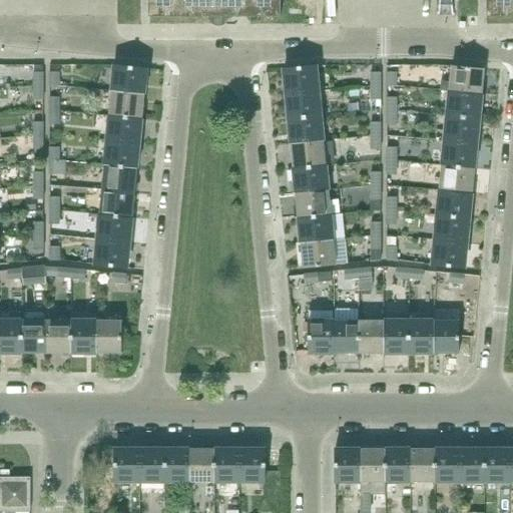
[(148,0),(149,17),(208,17),(208,19),(208,20),(209,22),(210,23),(211,24),(212,25),(214,27),(217,27),(219,27),(222,27),(224,26),(226,24),(227,23),(228,22),(228,20),(229,18),(229,17),(281,17),(280,0),(148,0)]
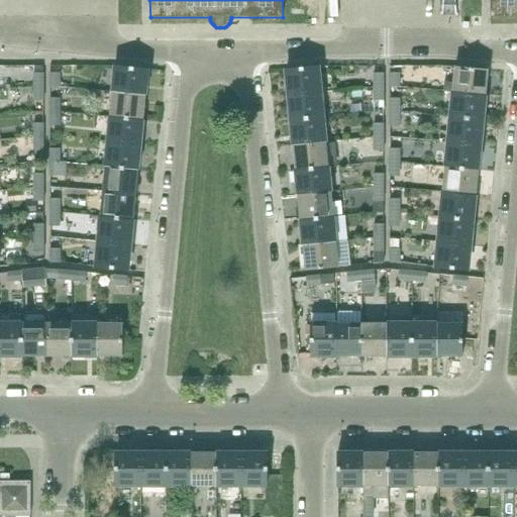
[(516,0),(490,0),(490,17),(516,16),(516,0)]
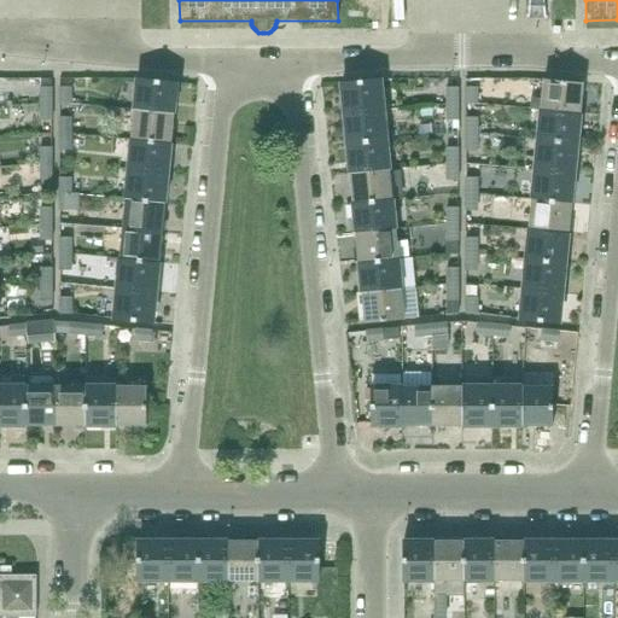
[(41,105),(52,105),(52,88),(52,79),(41,80),(41,105)]
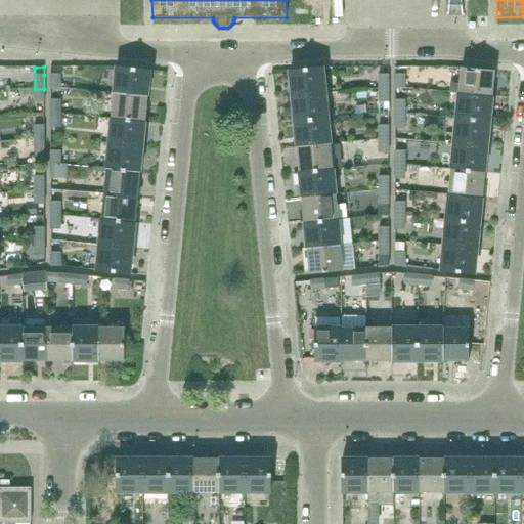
[(146,98),(149,71),(117,68),(114,94),(146,98)]
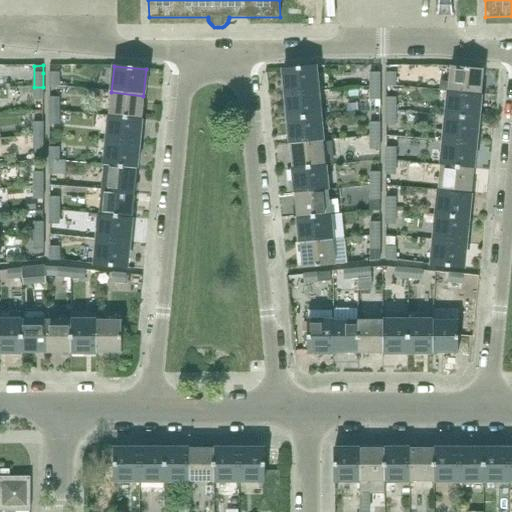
[(285,95),(317,92),(315,66),(283,69),(285,95)]
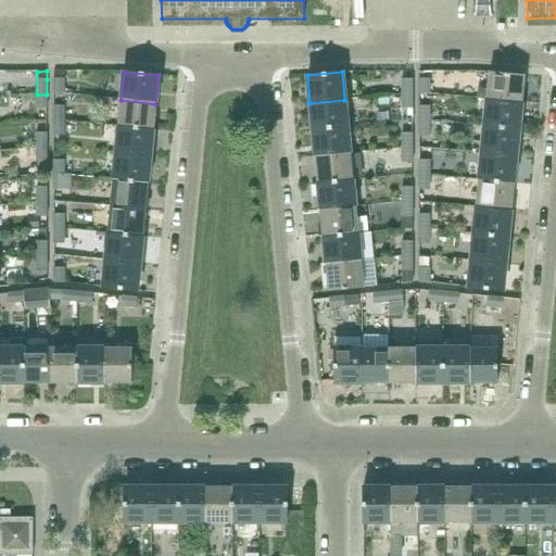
[(521,103),(525,75),(490,72),(487,100),(521,103)]
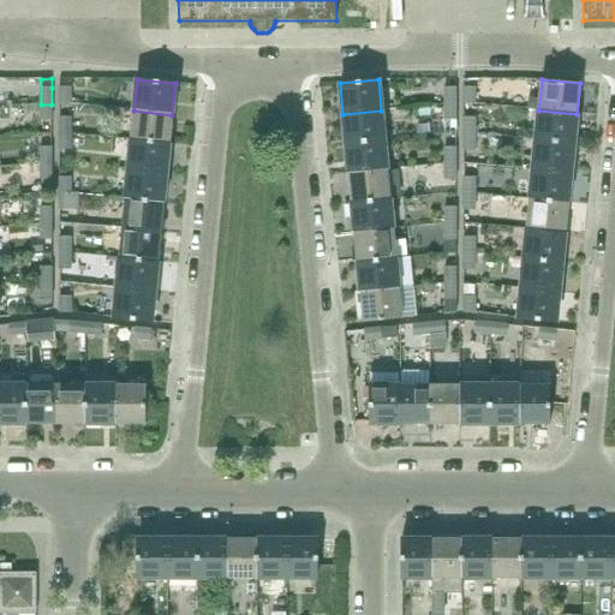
[(59,103),(70,103),(70,88),(59,88),(59,103)]
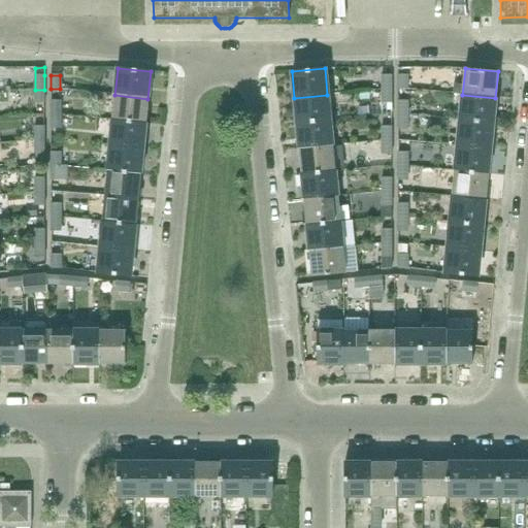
[(382,90),(392,90),(392,75),(382,75),(382,90)]
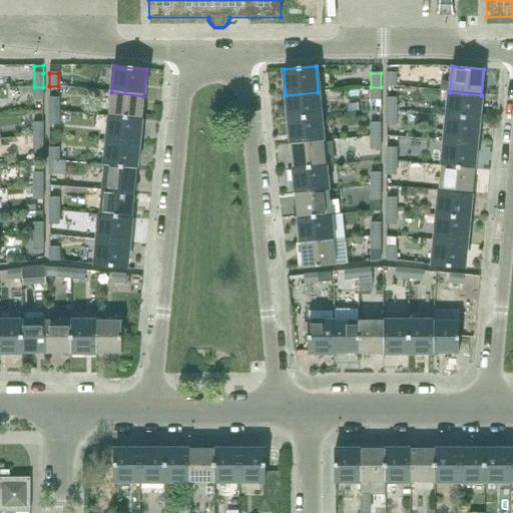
[(387,86),(396,86),(396,73),(387,73),(387,86)]
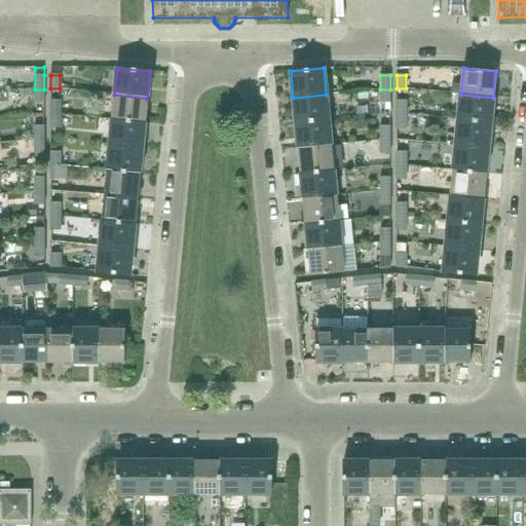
[(44,89),(35,89),(34,103),(44,103),(44,89)]
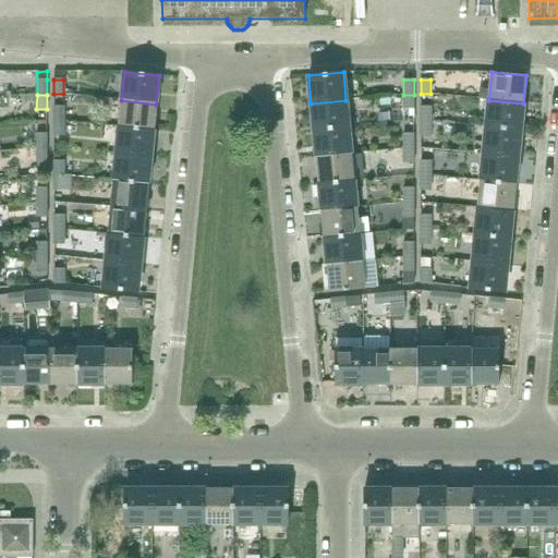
[(414,95),(403,95),(403,109),(414,109),(414,95)]
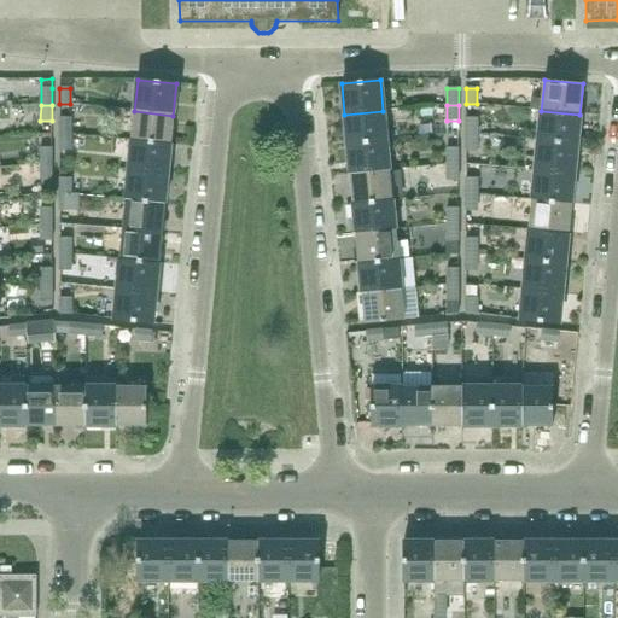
[(170,145),(173,116),(134,111),(132,141),(170,145)]
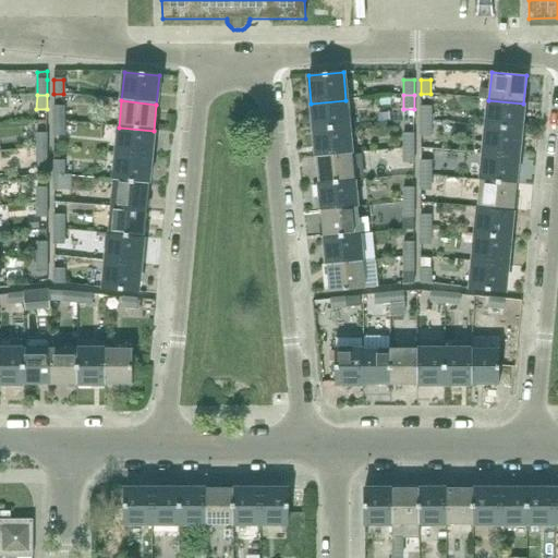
[(314,131),(349,128),(346,100),(311,104),(314,131)]
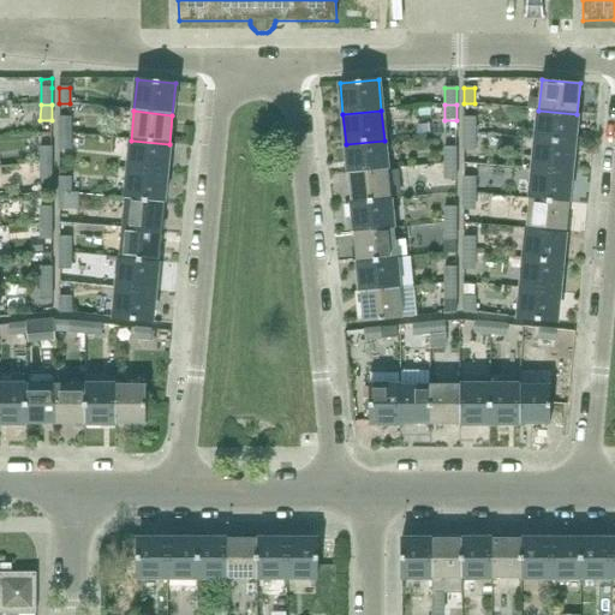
[(574,144),(577,114),(538,111),(536,141),(574,144)]
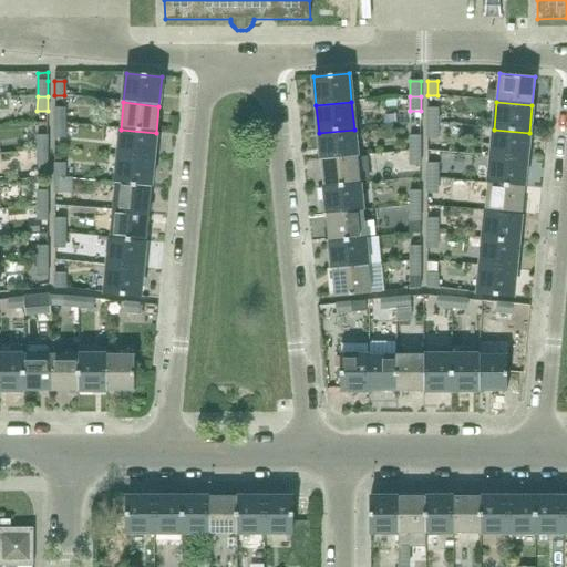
[(428,124),(439,124),(439,107),(428,107),(428,124)]
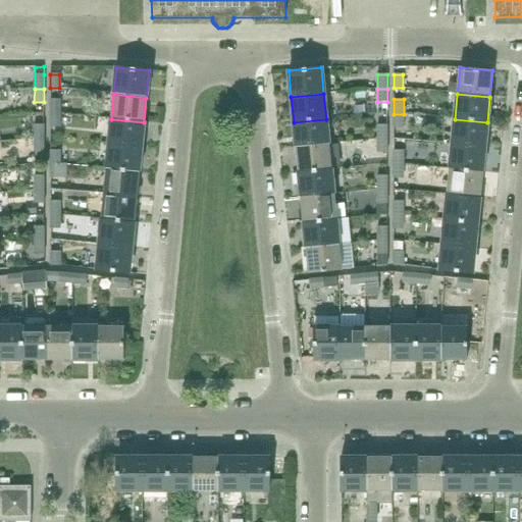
[(60,114),(61,102),(51,101),(51,114),(60,114)]
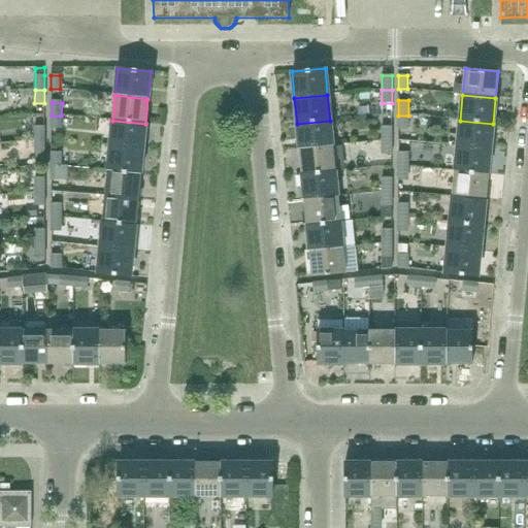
[(61,130),(61,116),(52,116),(52,130),(61,130)]
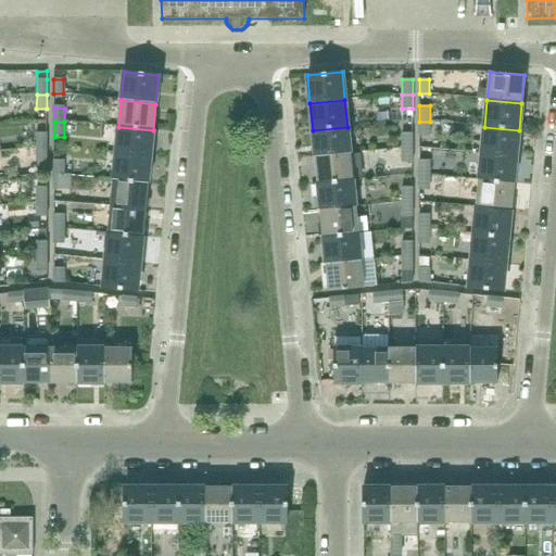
[(430,136),(430,122),(419,122),(419,136),(430,136)]
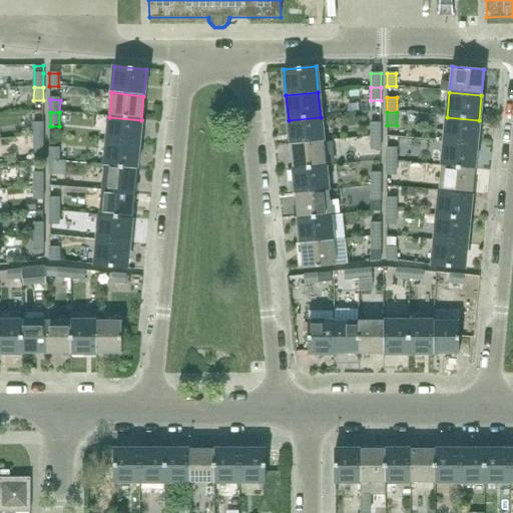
[(139,145),(141,120),(109,117),(107,142),(139,145)]
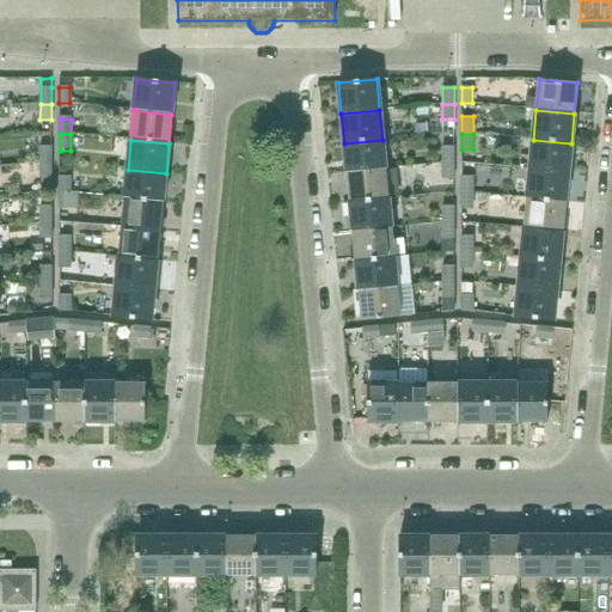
[(347,173),(385,169),(383,140),(344,144),(347,173)]
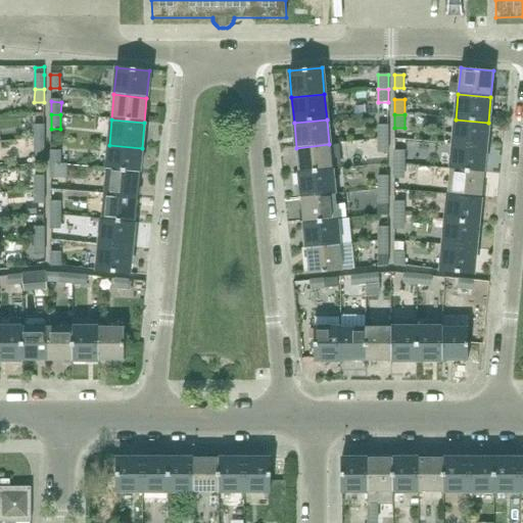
[(485,148),(488,123),(456,120),(453,144),(485,148)]
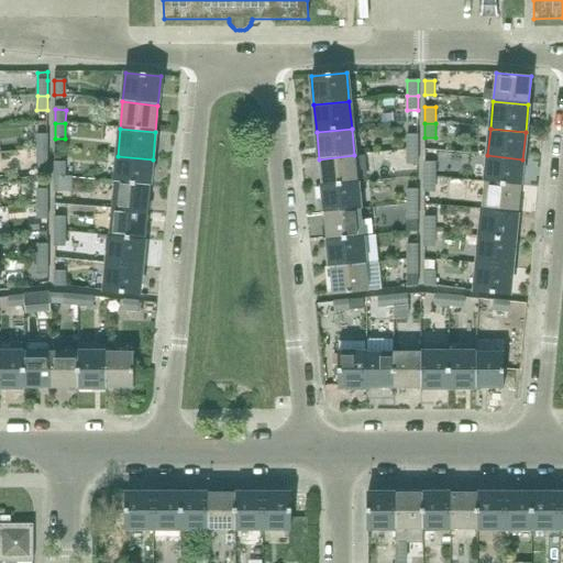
[(407,151),(418,151),(418,135),(407,135),(407,151)]
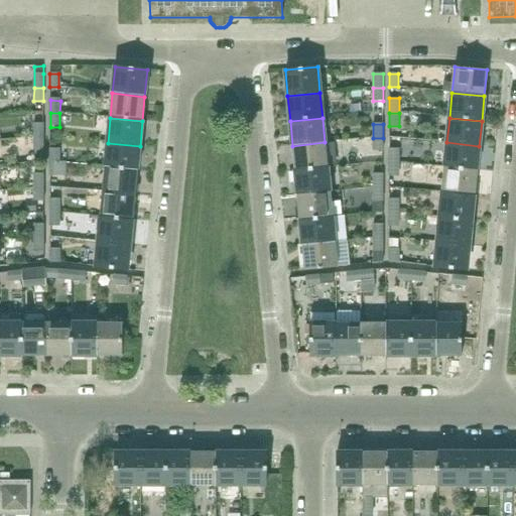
[(34,138),(43,138),(43,125),(33,125),(34,138)]
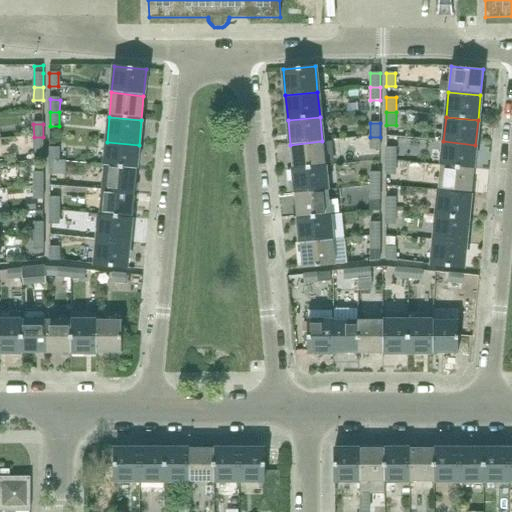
[(43,151),(43,137),(34,137),(34,151),(43,151)]
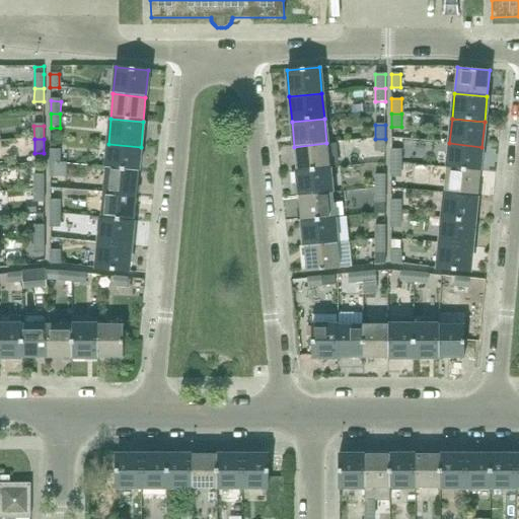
[(385,152),(385,139),(375,139),(375,152),(385,152)]
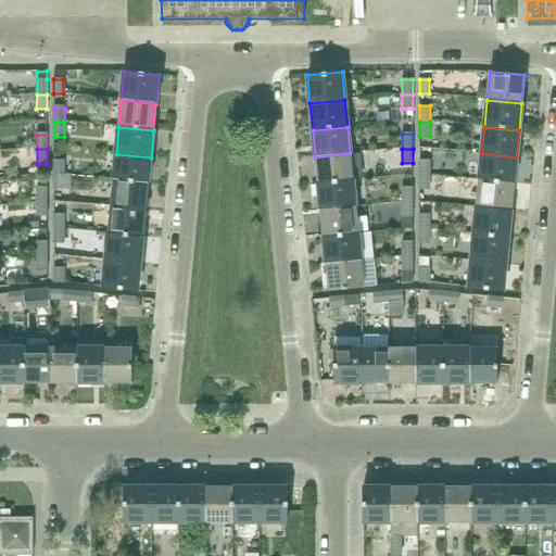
[(318,184),(353,180),(350,153),(315,158),(318,184)]
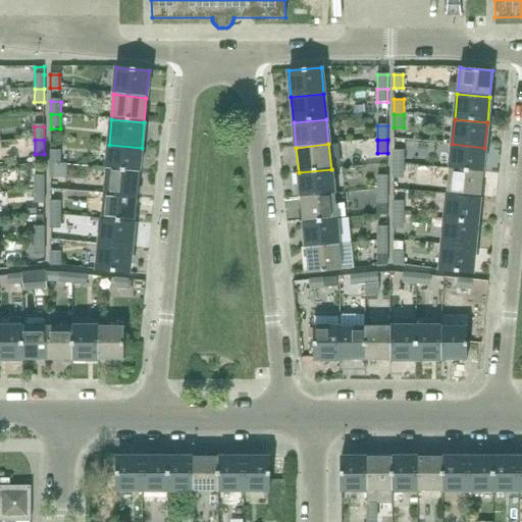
[(482,173),(484,148),(452,144),(450,169),(482,173)]
